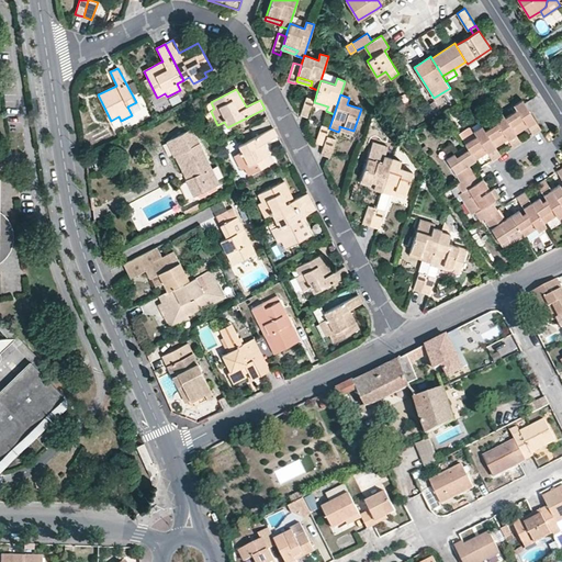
[(314,102),(315,99),(306,97),(301,114),(308,117),(313,105),(314,102)]
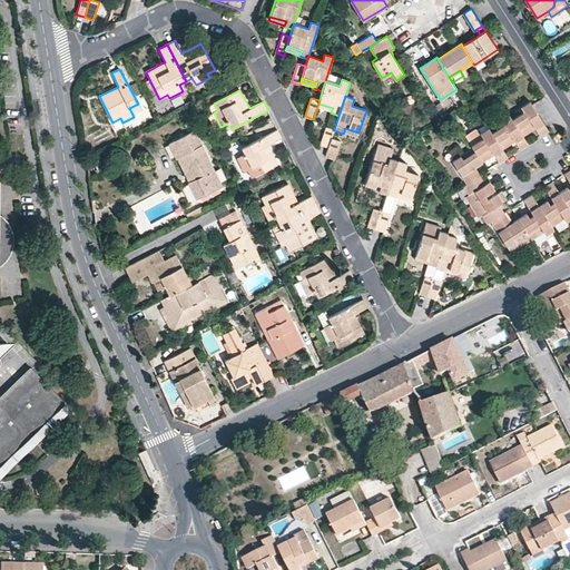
[(513,119),(523,136),(532,130),(536,128),(541,136),(549,131),(532,105),(531,101),(522,107),(526,111),(513,119)]
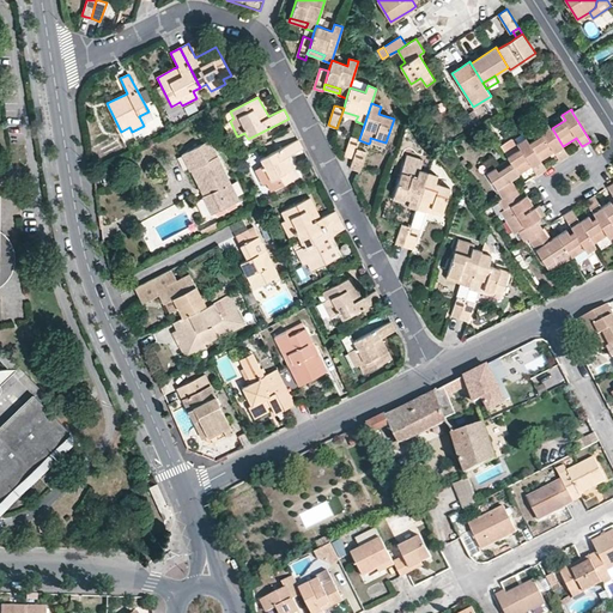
[(354,122),(351,135),(359,138),(363,125),(354,122)]
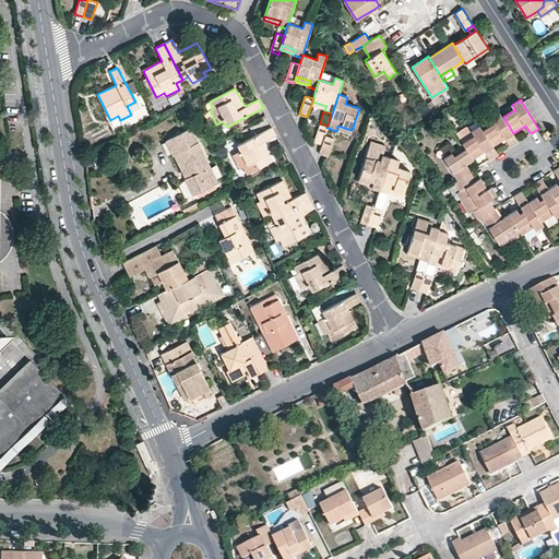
[(483,130),(494,146),(502,140),(504,139),(510,146),(519,141),(513,133),(503,117),(500,113),(492,118),(495,122),(483,130)]
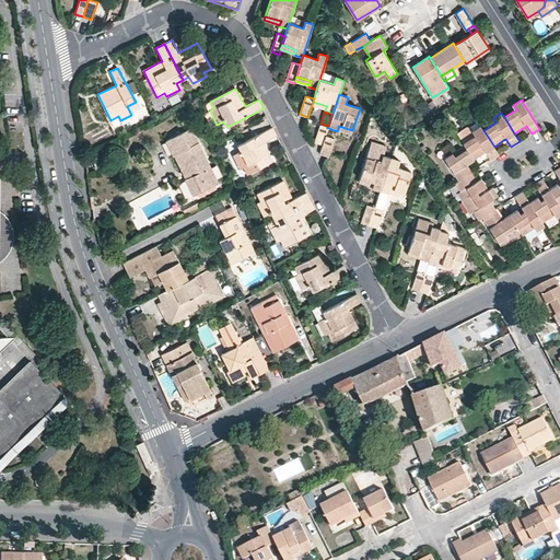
[(223,121),(217,125),(220,130),(226,127),(223,121)]
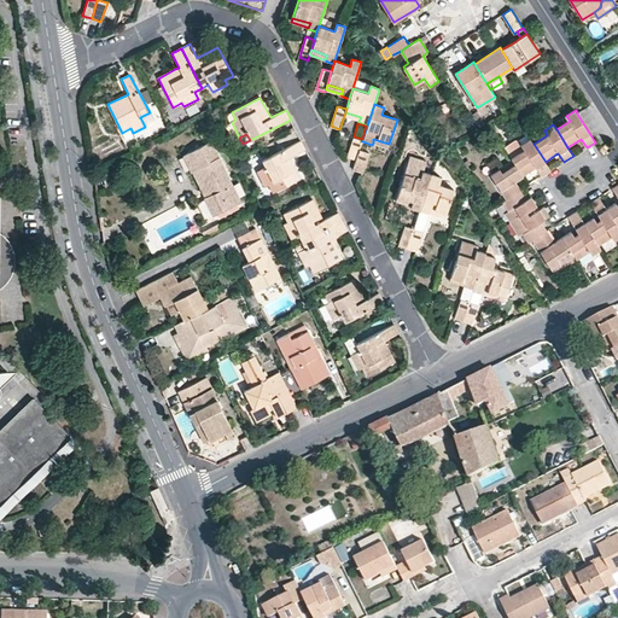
[(362,141),(362,140),(354,138),(347,158),(356,161),(360,150),(362,141)]
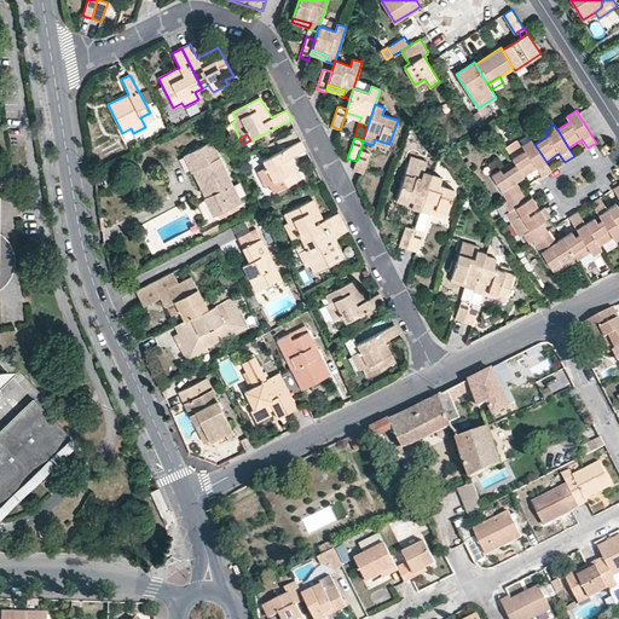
[(522,145),(519,139),(507,148),(513,158),(526,150),(522,145)]
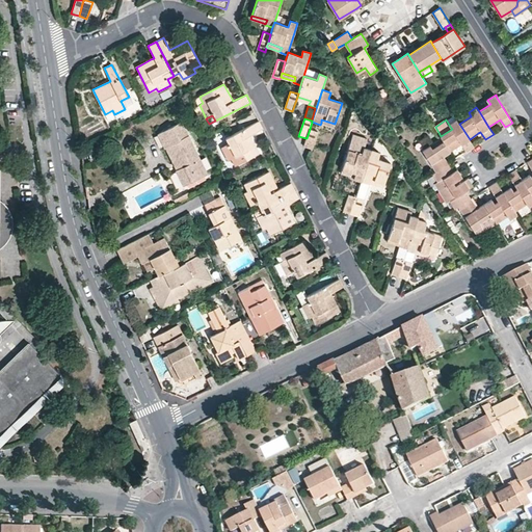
[(443,138),(451,151),(459,144),(461,143),(467,151),(474,147),(470,139),(459,124),(457,120),(449,125),(452,129),(441,136),(443,138)]
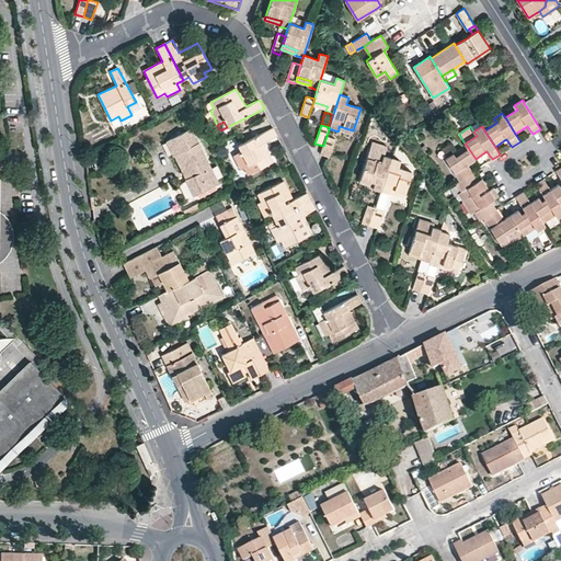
[(278,136),(274,128),(239,146),(241,149),(242,151),(233,156),(241,169),(244,168),(249,174),(273,162),(264,144),(278,136)]
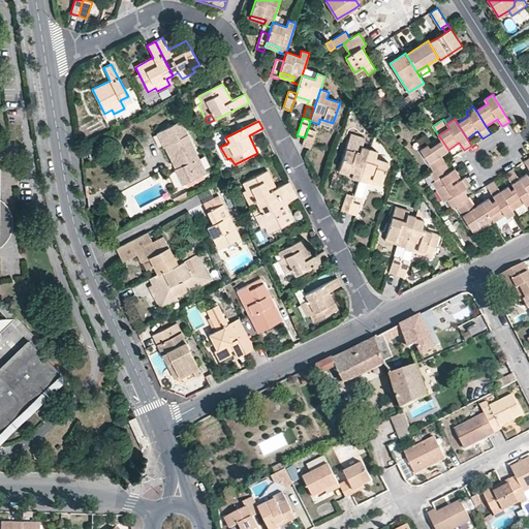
[(158,133),(164,148),(168,146),(179,166),(176,168),(183,185),(206,173),(180,122),(158,133)]
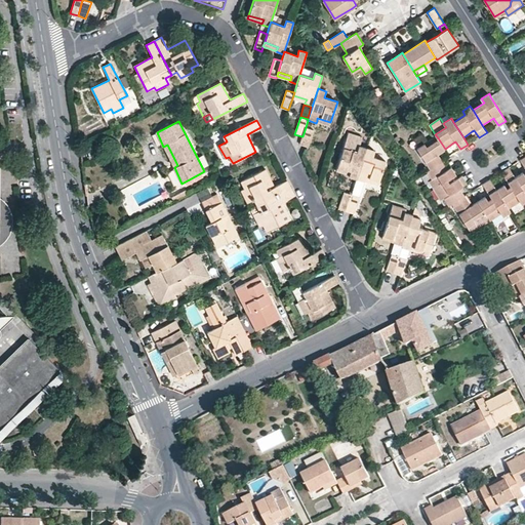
[(306,127),(303,136),(299,145),(309,148),(314,129),(306,127)]
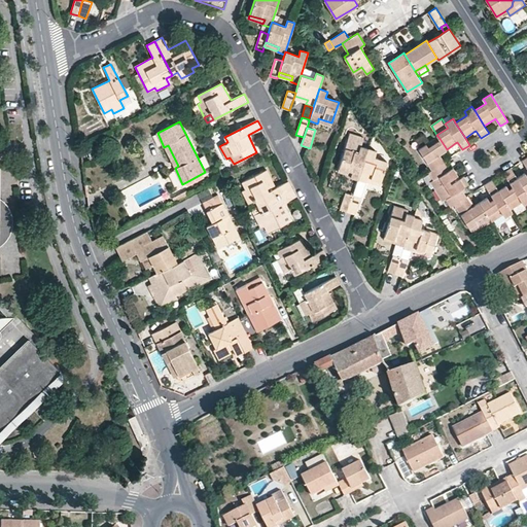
[(440,154),(447,149),(438,137),(419,149),(432,169),(429,172),(434,179),(449,170),(447,167),(444,162),(442,164),(436,155),(440,154)]
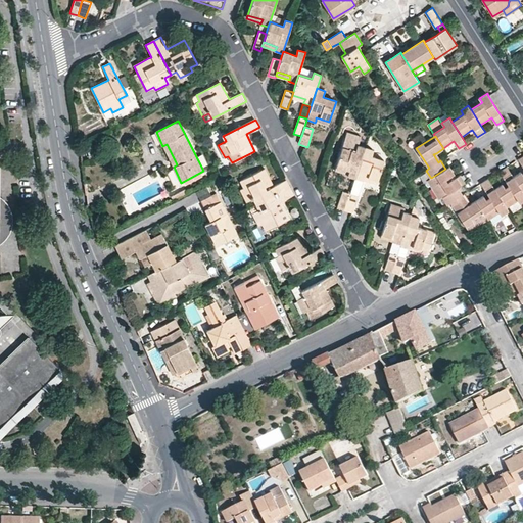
[(167,144),(162,146),(170,159),(174,167),(177,164),(167,144)]
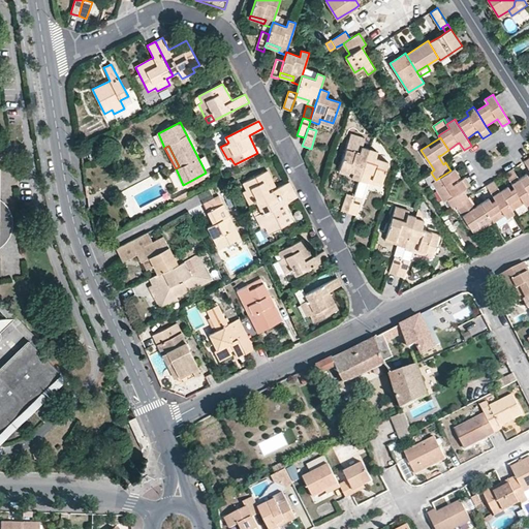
[(351,178),(360,180),(369,149),(362,147),(360,153),(347,149),(341,168),(353,173),(351,178)]
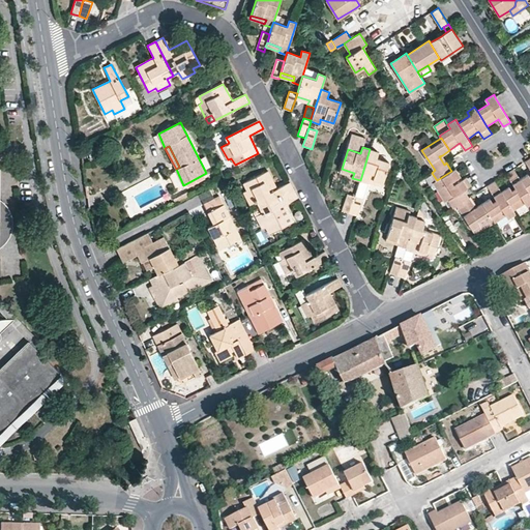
[(370,149),(360,180),(369,183),(369,182),(370,178),(384,183),(389,163),(377,158),(379,152),(370,149)]
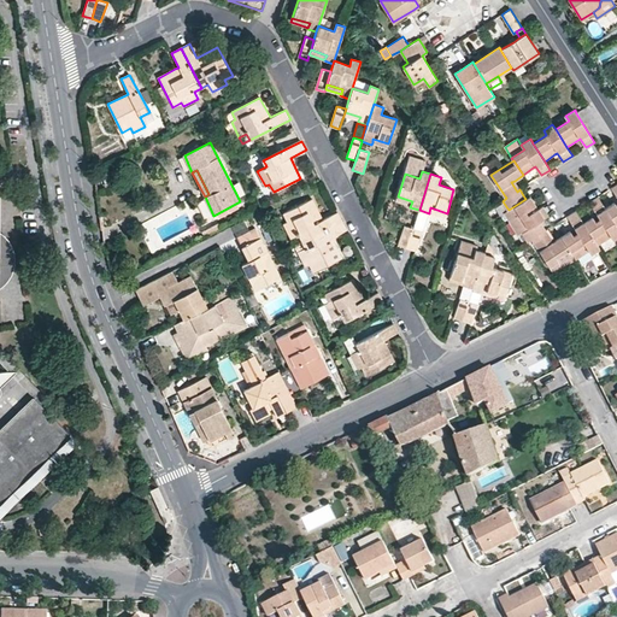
[(616,206),(615,203),(606,209),(616,225),(616,184),(612,188),(616,195),(616,206)]
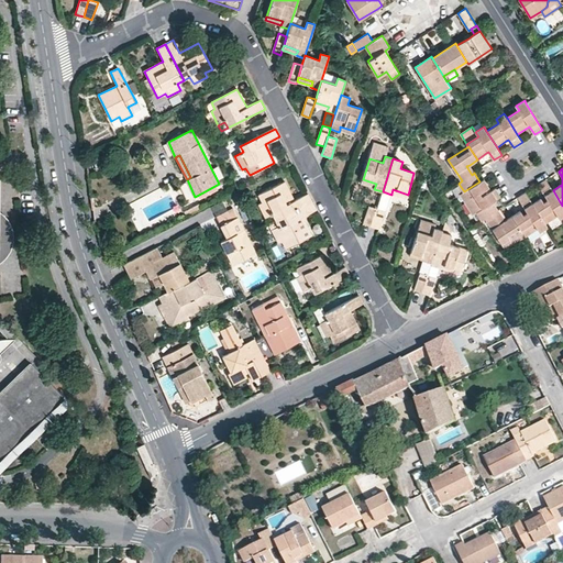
[(371,188),(374,189),(376,184),(363,179),(361,185),(371,188)]
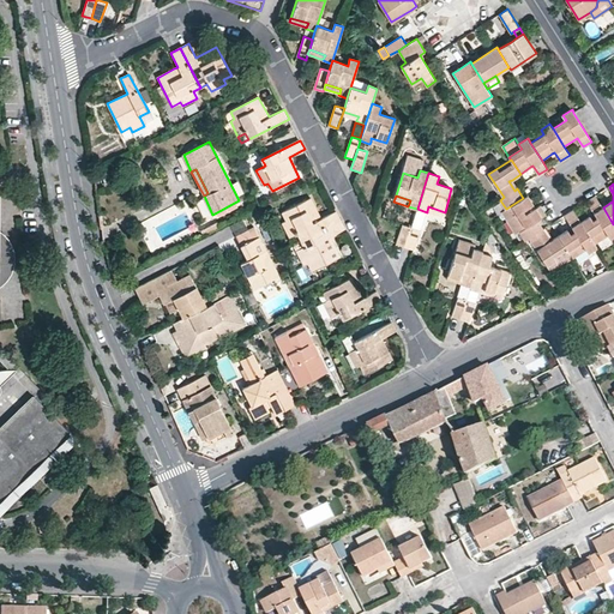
[(537,220),(546,214),(541,205),(525,215),(524,212),(523,211),(533,204),(527,196),(523,198),(506,209),(501,211),(516,234),(521,232),(537,220)]
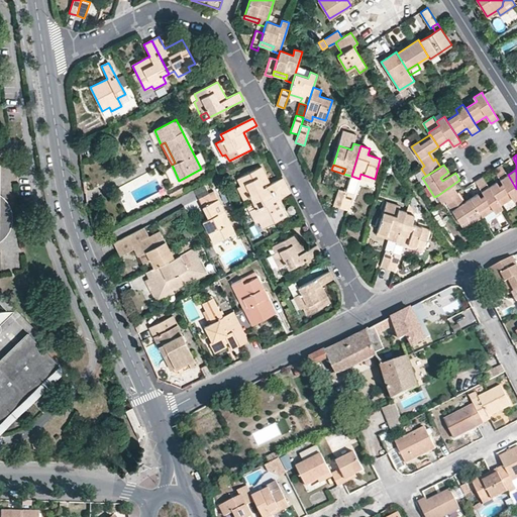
[(497,181),(489,186),(501,205),(512,197),(513,200),(516,198),(516,189),(508,175),(501,165),(494,170),(503,183),(501,184),(499,186),(497,181)]
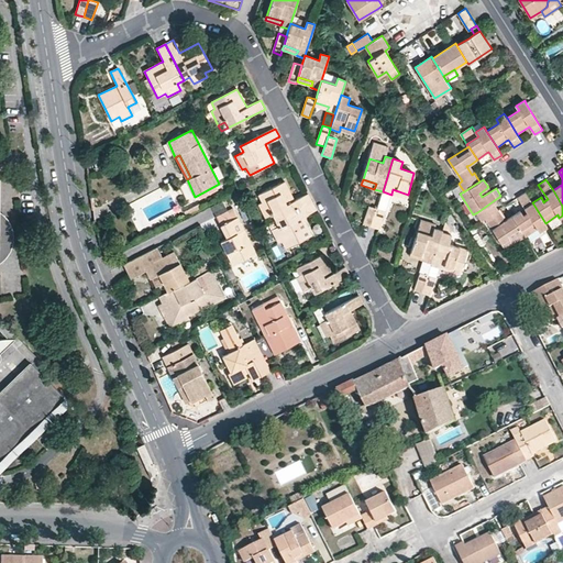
[(273,214),(275,220),(312,201),(308,194),(295,200),(293,197),(285,181),(260,195),(263,202),(258,205),(266,218),(273,214)]
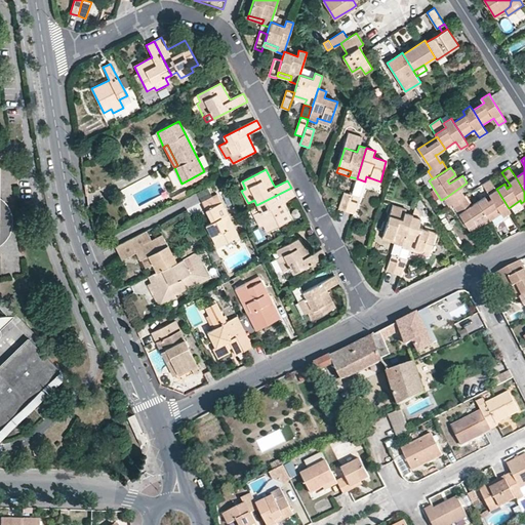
[(365,182),(357,178),(352,195),(360,197),(365,182)]
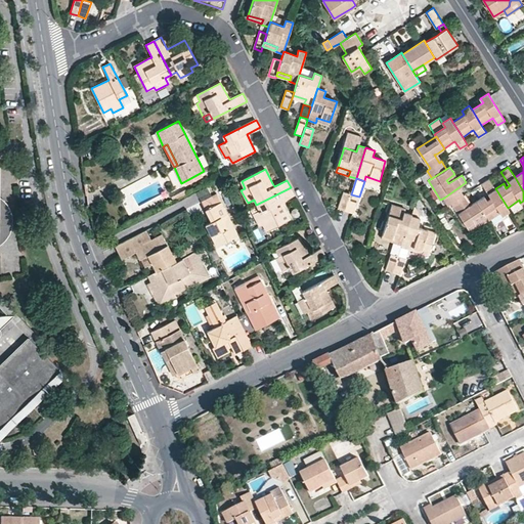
[(484,197),(477,201),(485,214),(488,219),(499,212),(501,215),(510,210),(508,208),(495,188),(489,179),(482,184),(491,198),(489,199),(487,200),(484,197)]
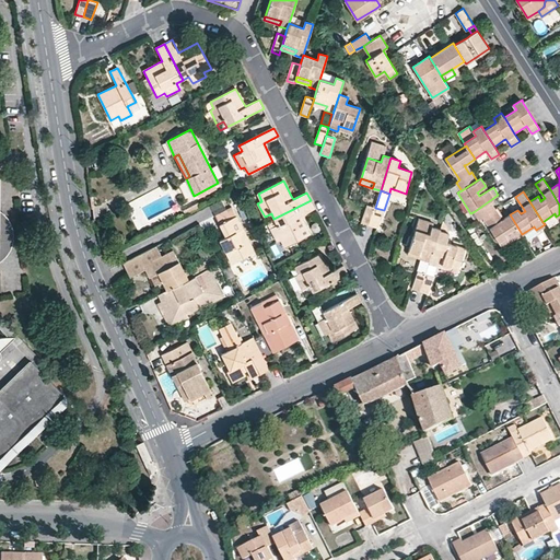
[(311,200),(273,219),(278,225),(270,229),(278,242),(281,240),(284,247),(311,234),(304,222),(301,217),(315,209),(311,200)]
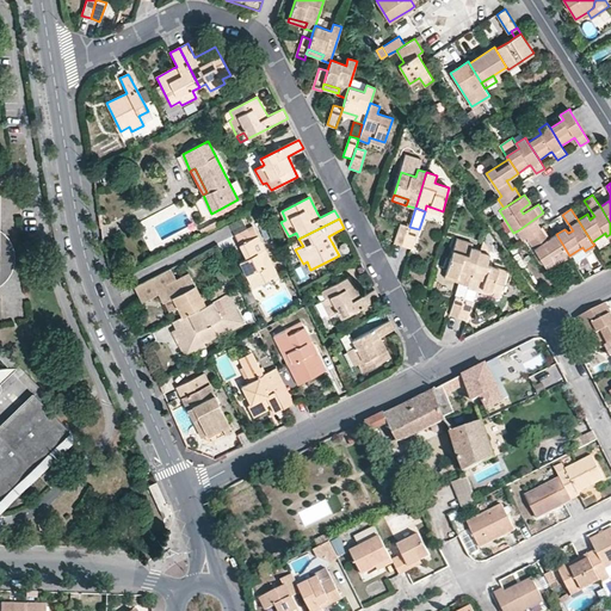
[(566,250),(556,234),(548,240),(544,242),(538,233),(542,230),(537,223),(535,218),(518,230),(523,239),(526,236),(544,264),(566,250)]
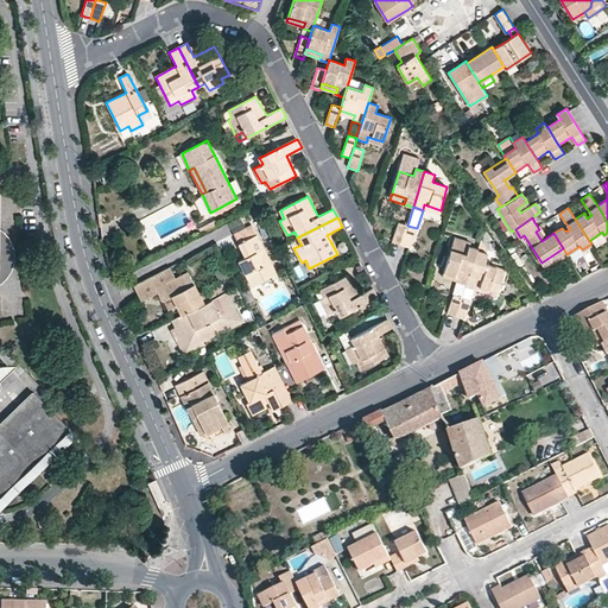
[(214,220),(197,228),(201,234),(217,226),(214,220)]
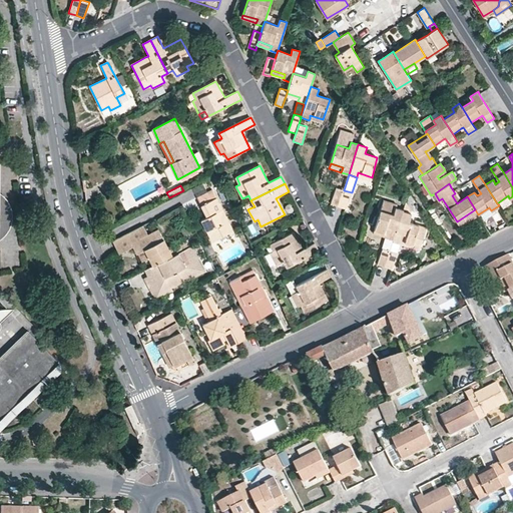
[(339,206),(344,190),(336,187),(331,203),(339,206)]
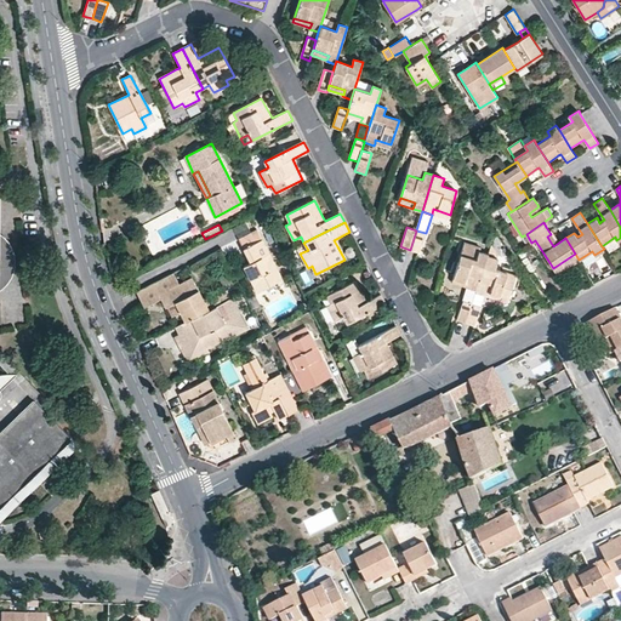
[(257,231),(239,239),(243,248),(250,263),(244,267),(257,292),(281,280),(257,231)]
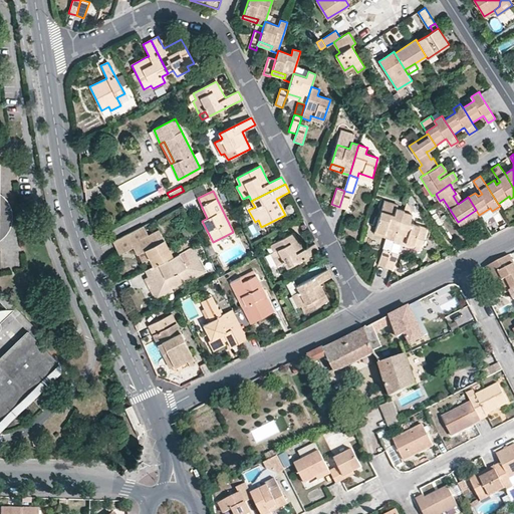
[(352,193),(344,191),(339,207),(347,209),(352,193)]
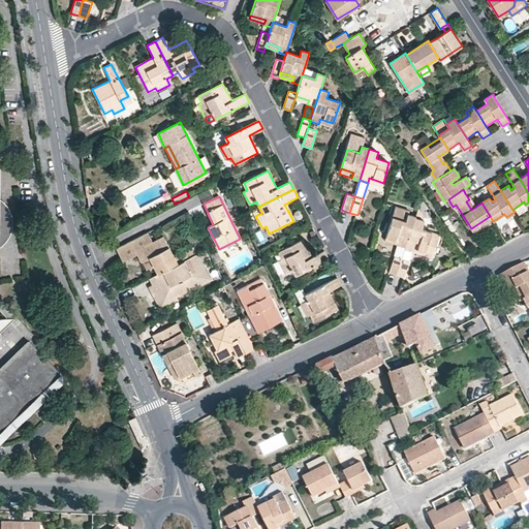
[(4,200),(0,197),(0,248),(3,247),(10,241),(11,239),(13,234),(16,227),(16,225),(16,219),(14,216),(12,210),(8,205),(4,200)]
